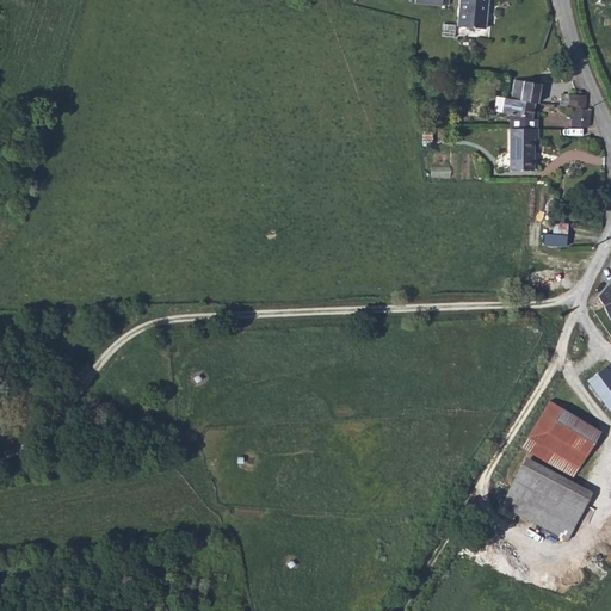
[(458,0),(456,25),(485,29),(488,0),(458,0)]
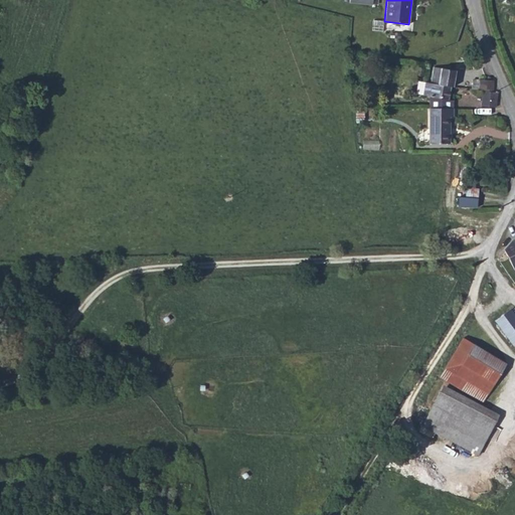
[(439,66),(437,67),(434,84),(439,86),(452,88),(456,88),(459,70),(439,66)]
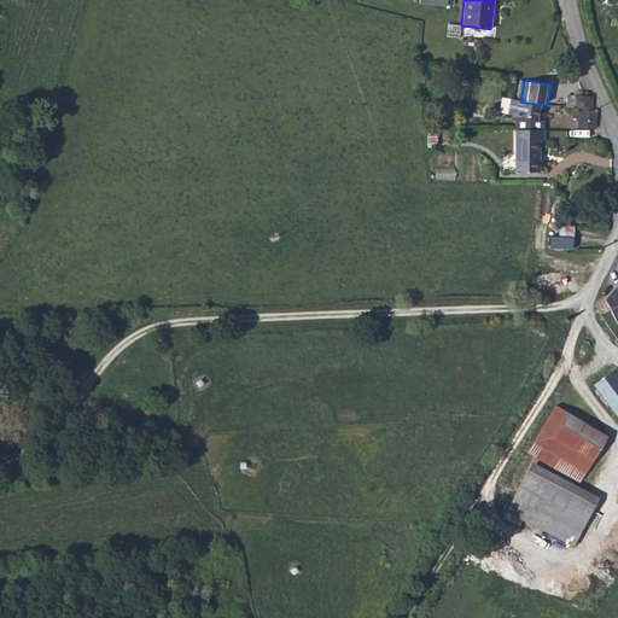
[(594,104),(577,98),(575,111),(593,115),(594,105),(594,104)]
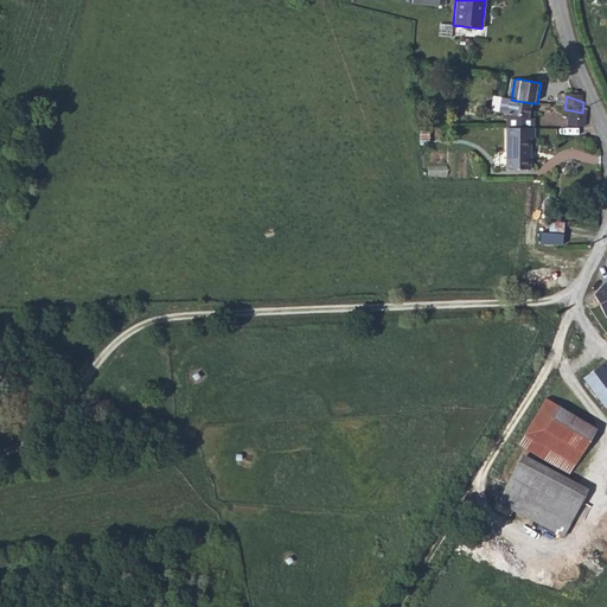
[(502,114),(504,100),(494,98),(492,113),(502,114)]
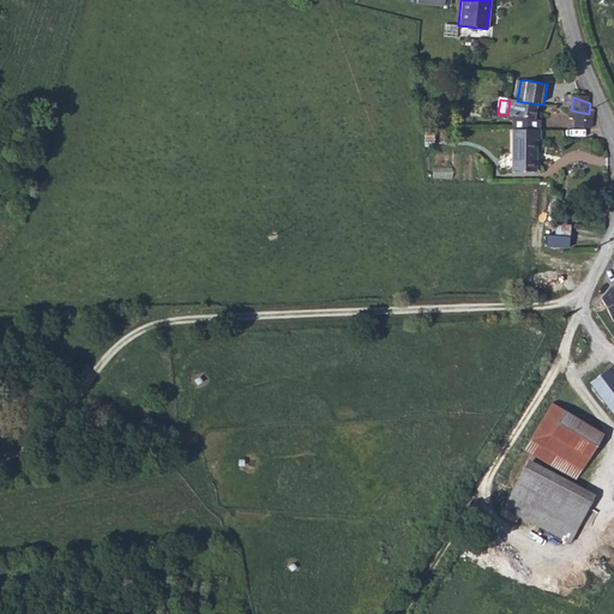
[(523,102),(517,101),(510,101),(507,115),(521,118),(523,102)]
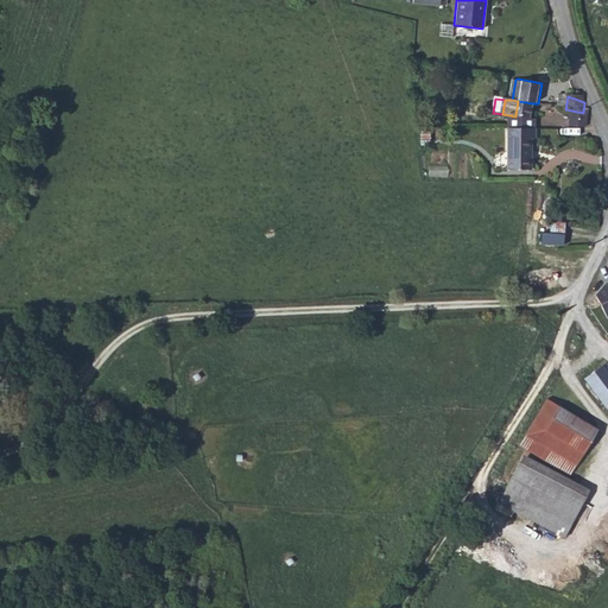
[(533,103),(518,101),(515,116),(530,119),(533,103)]
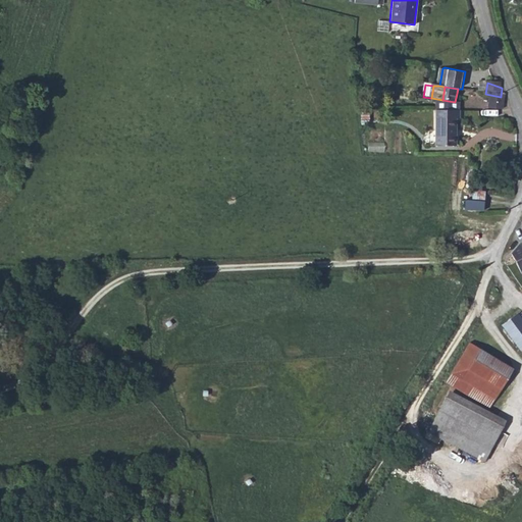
[(507,104),(492,101),(492,107),(488,107),(488,112),(506,114),(507,104)]
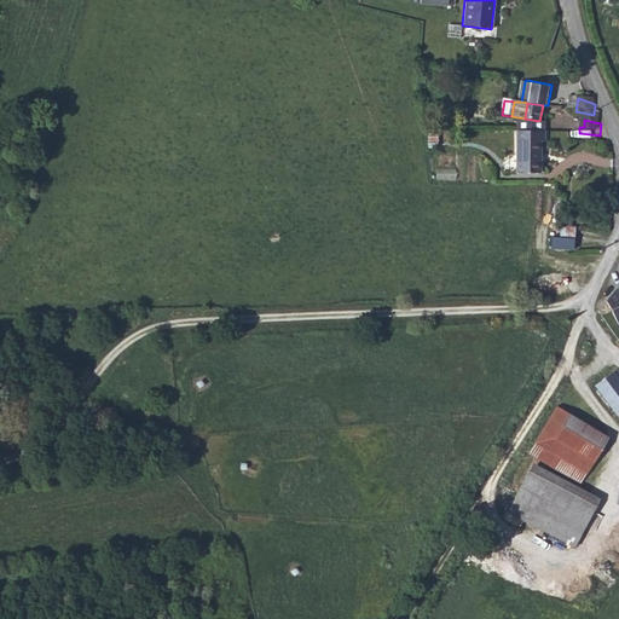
[(449,122),(428,122),(429,133),(447,133),(449,122)]
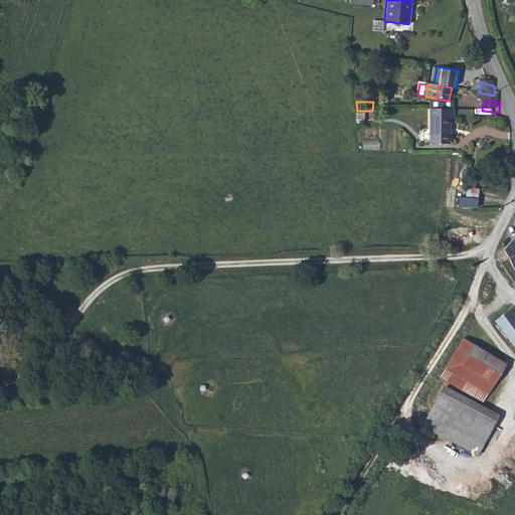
[(428,116),(428,126),(449,126),(454,126),(454,116),(434,116),(428,116)]
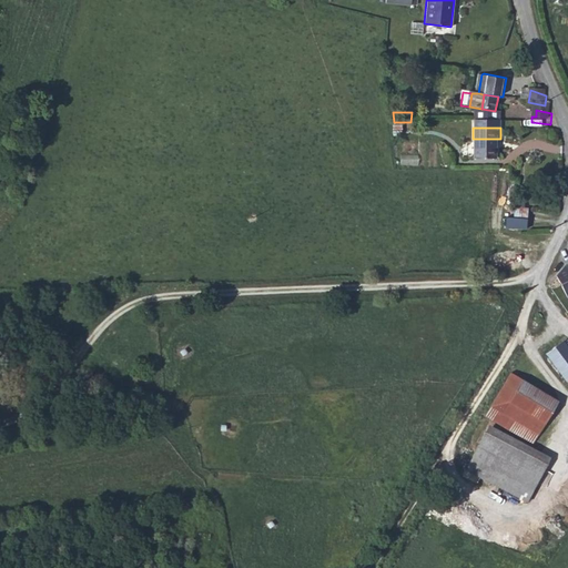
[(473,139),(473,153),(496,153),(495,139),(473,139)]
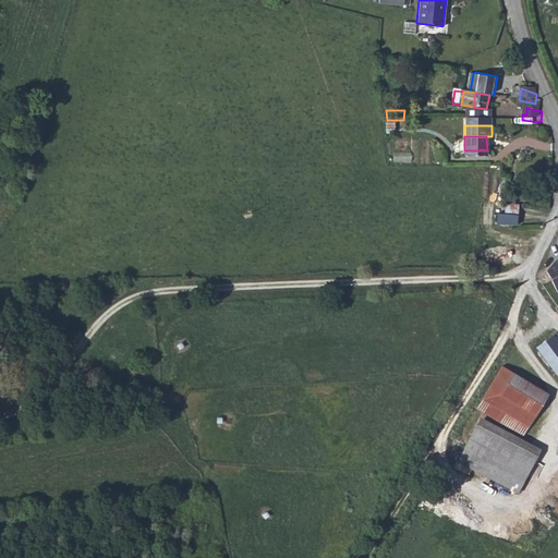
[(487,150),(464,150),(465,161),(486,162),(487,150)]
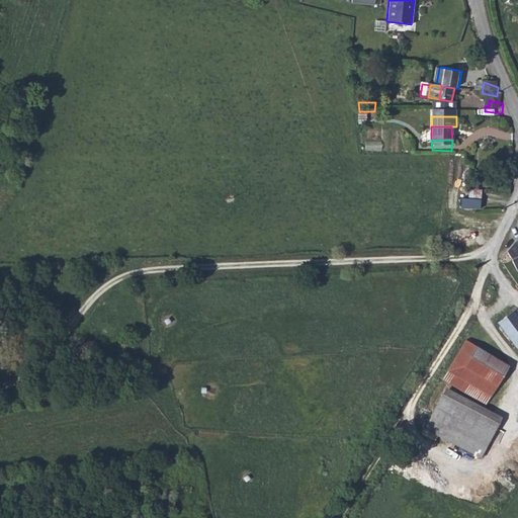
[(469,187),(467,207),(480,208),(482,188),(469,187)]
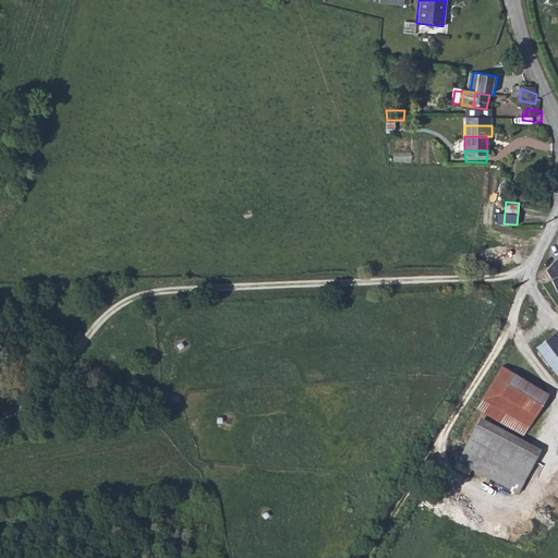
[(557,257),(556,259),(546,270),(557,292),(557,291),(557,257)]
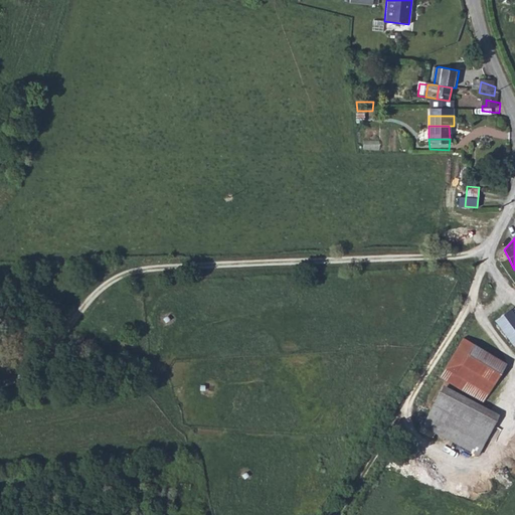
[(496,321),(514,346),(514,315),(510,309),(496,321)]
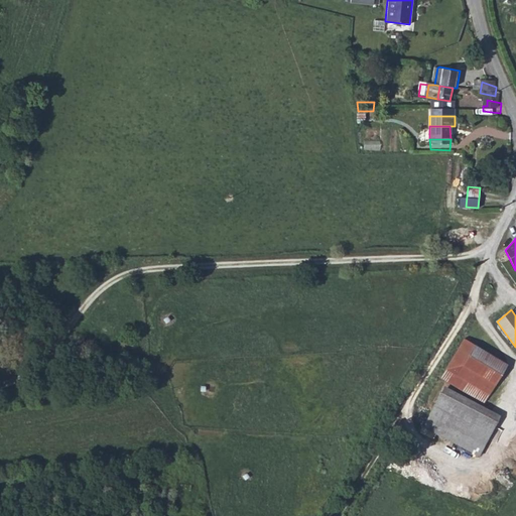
[(466,337),(438,377),(481,405),(508,364),(466,337)]
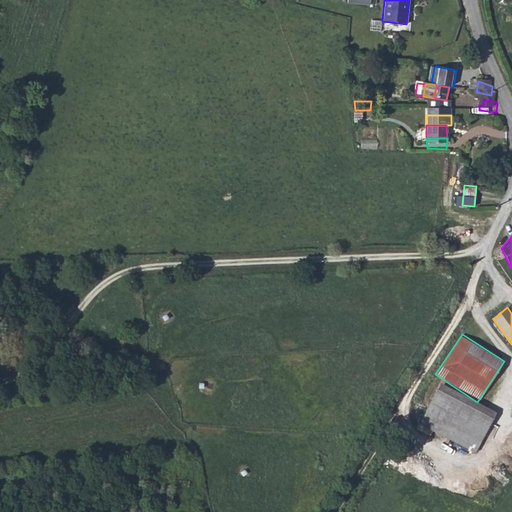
[(440,383),(419,423),(475,452),(496,412),(440,383)]
